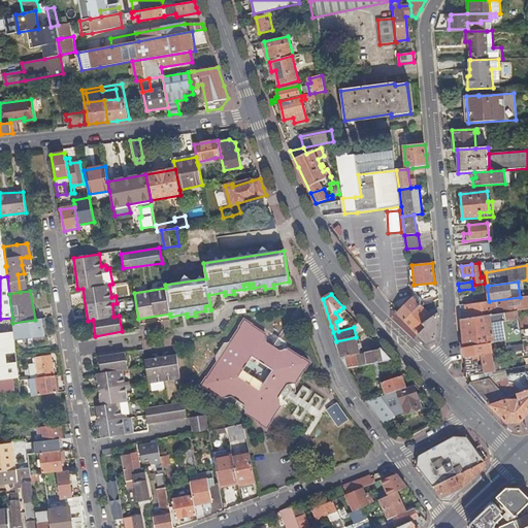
[(465,305),(466,319),(518,311),(527,309),(527,296),(520,297),(489,301),(465,305)]
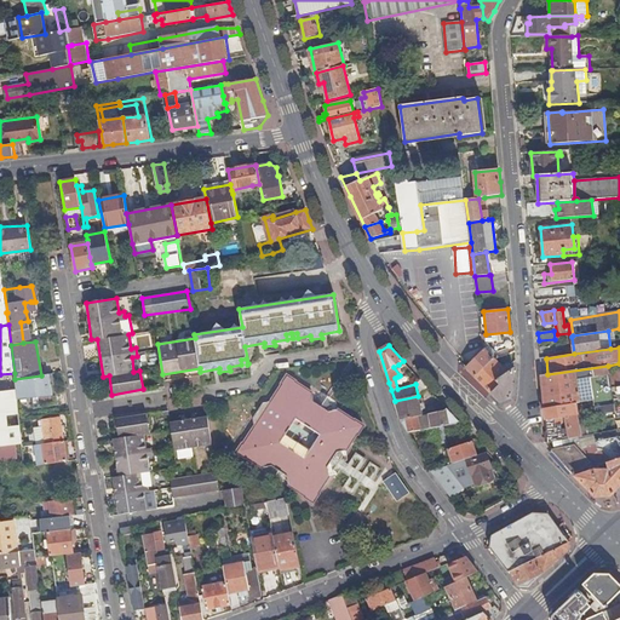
[(484,350),(466,367),(470,371),(476,377),(492,361),(494,360),(484,349),(484,350)]
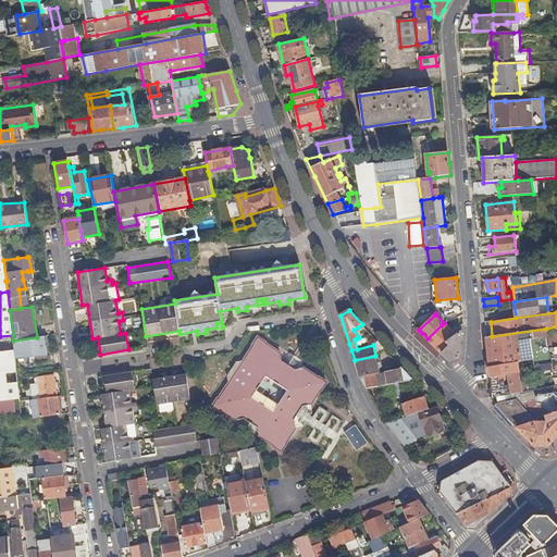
[(358,327),(373,345),(375,356),(376,355),(384,348),(362,324),(358,327)]
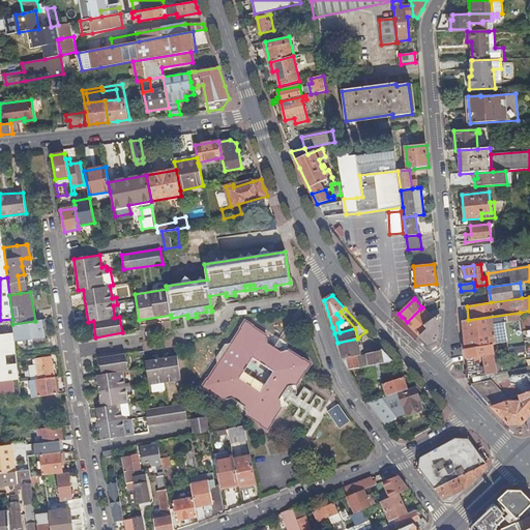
[(407,322),(420,336),(428,330),(424,326),(432,320),(427,314),(420,308),(407,322)]
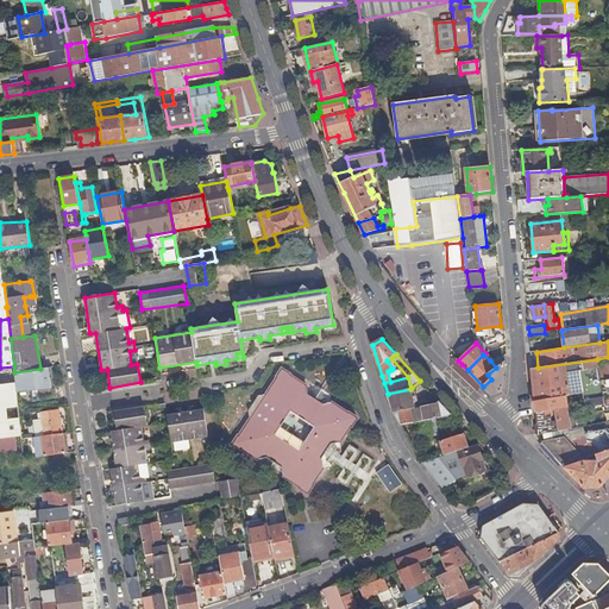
[(538,368),(533,369),(533,383),(535,401),(559,397),(583,393),(586,408),(604,405),(601,380),(597,359),(538,368)]
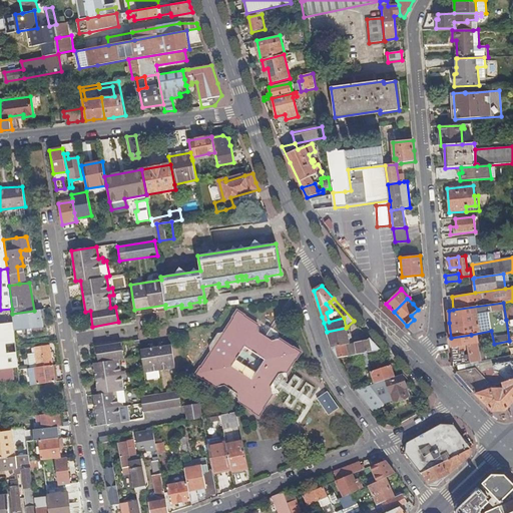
[(414,320),(407,326),(410,329),(414,333),(423,329),(425,305),(422,308),(419,309),(418,310),(411,316),(414,320)]
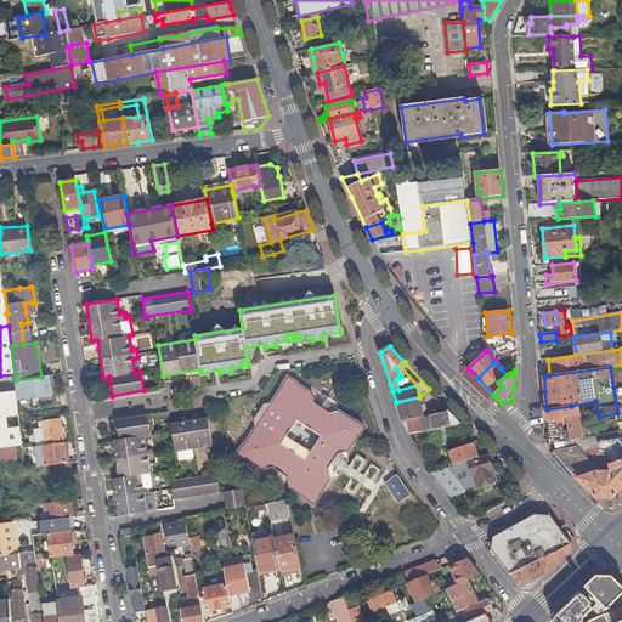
[(41,377),(15,380),(17,401),(33,399),(34,410),(58,406),(54,374),(41,377)]
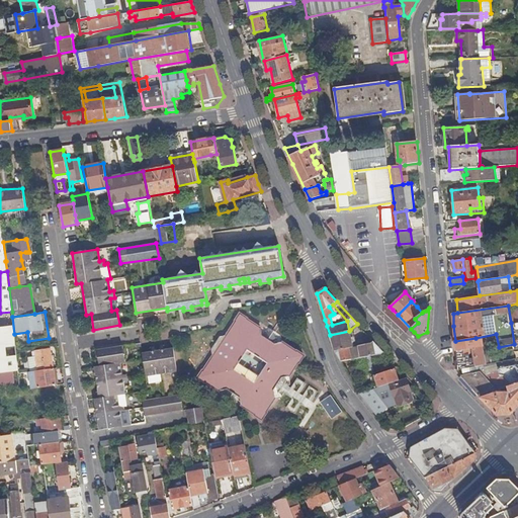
[(240,314),(236,320),(236,321),(227,335),(220,337),(211,349),(212,356),(203,371),(202,370),(198,377),(204,381),(205,380),(220,391),(227,389),(240,398),(241,405),(256,414),(255,415),(262,419),(266,413),(265,412),(277,394),(278,394),(286,381),(286,380),(298,361),(298,362),(304,356),(296,351),(296,352),(281,342),(275,344),(262,336),(261,329),(246,319),(246,318),(240,314)]
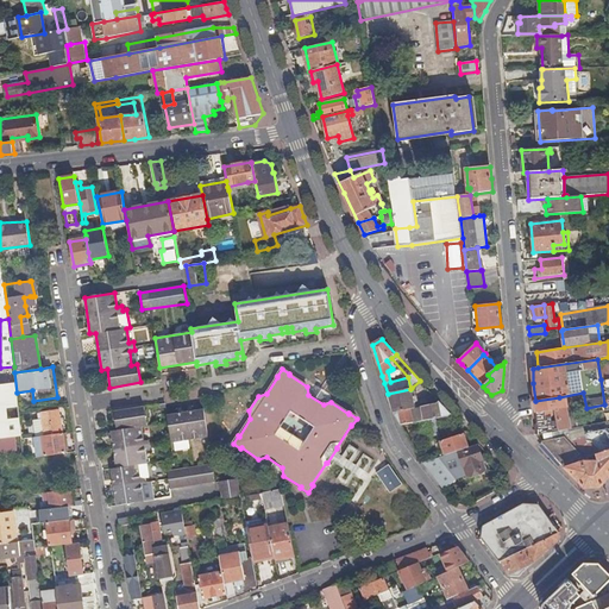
[(17,437),(23,435),(16,383),(0,384),(0,438),(5,438),(17,437)]
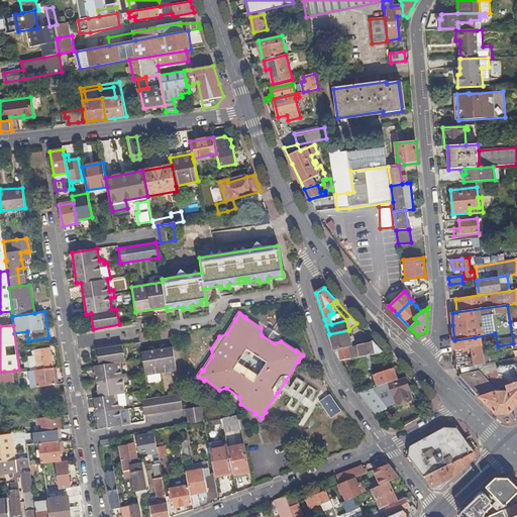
[(348,330),(329,334),(335,349),(348,347),(351,346),(348,330)]
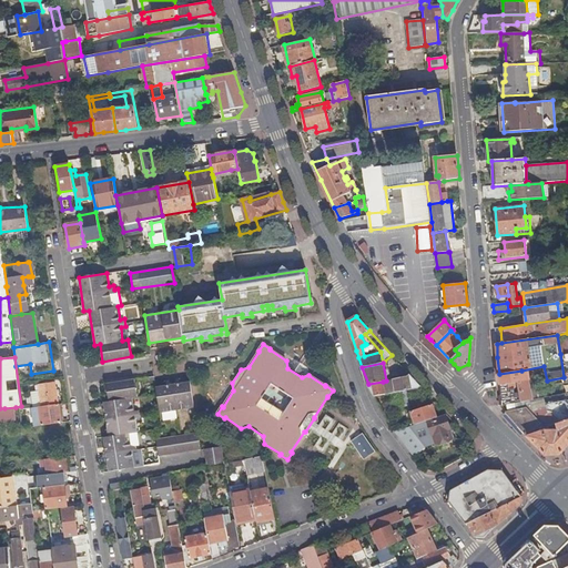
[(498,374),(500,385),(508,384),(518,382),(529,379),(528,374),(523,375),(521,371),(499,374),(498,374)]
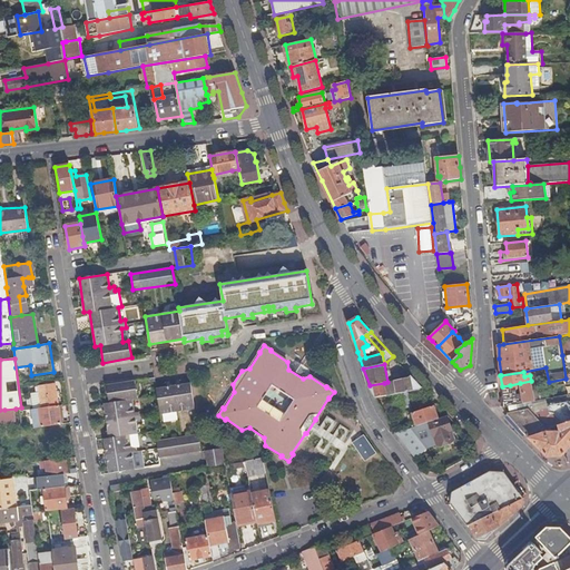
[(409,377),(395,381),(397,393),(408,392),(423,389),(416,382),(411,376),(409,377)]
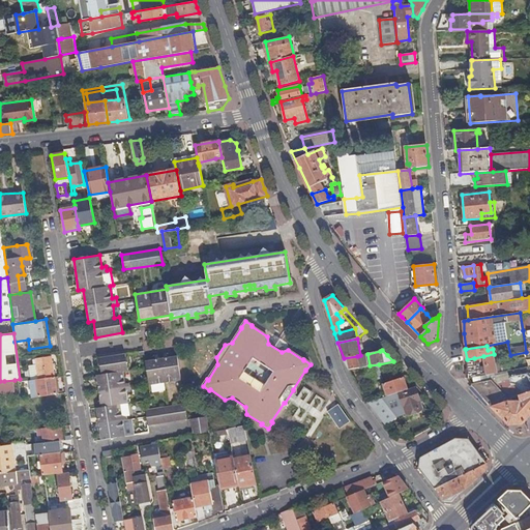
[(96,408),(100,439),(124,436),(122,423),(126,422),(125,416),(121,416),(119,404),(127,403),(125,390),(130,389),(128,382),(124,383),(122,371),(128,370),(125,354),(99,358),(101,374),(96,375),(101,407),(96,408)]
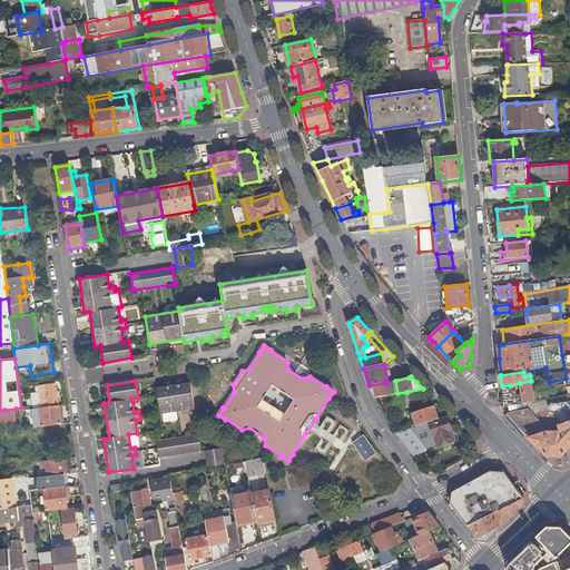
[(384,383),(386,395),(393,394),(397,393),(395,381),(387,382),(384,383)]
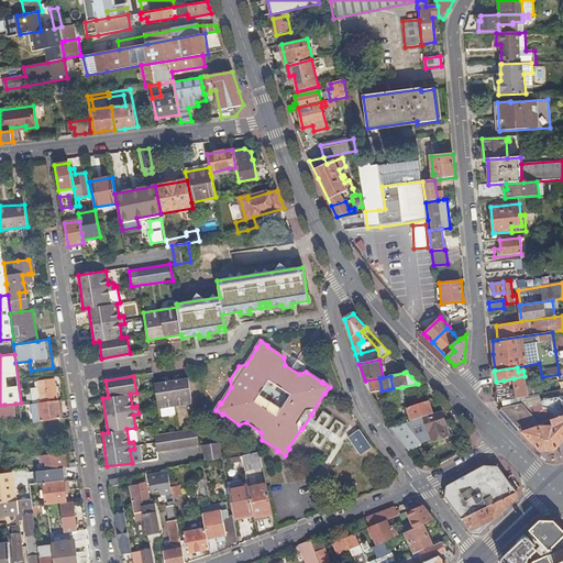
[(514,378),(518,398),(529,397),(527,386),(525,376),(514,378)]
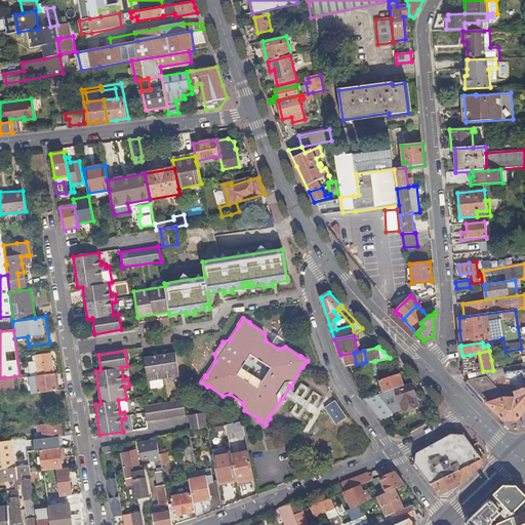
[(53,373),(50,353),(35,356),(36,361),(28,362),(31,376),(53,373)]
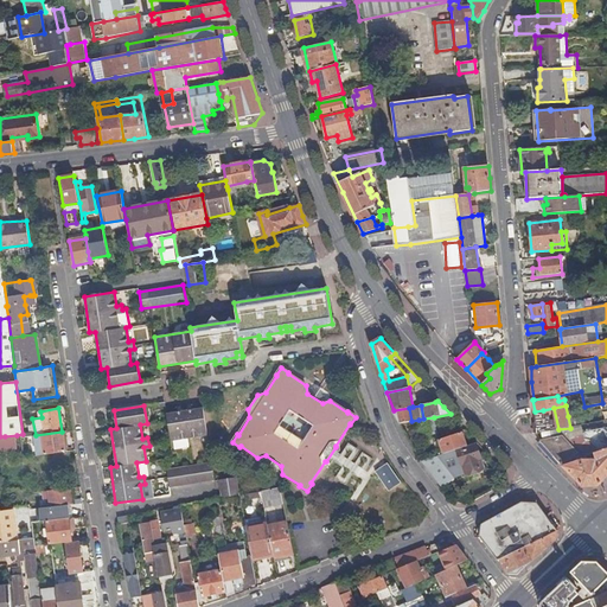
[(203,408),(166,414),(170,441),(173,440),(174,449),(189,447),(187,438),(206,435),(203,408)]
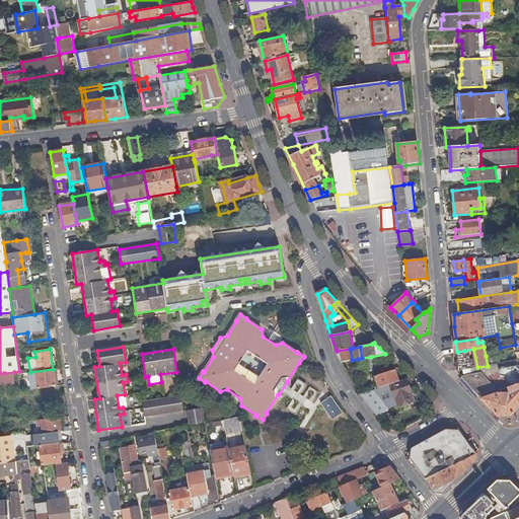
[(350,349),(337,351),(343,362),(352,360),(350,349)]
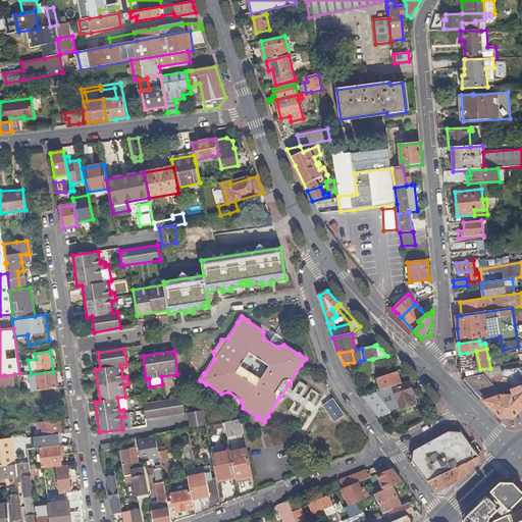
[(467,353),(460,354),(461,363),(462,373),(471,371),(470,360),(468,360),(467,353)]
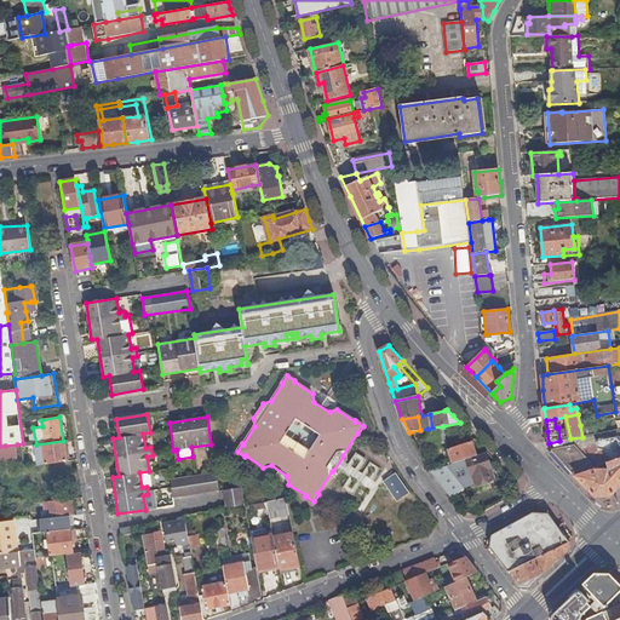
[(587,423),(580,425),(583,437),(590,435),(587,423)]
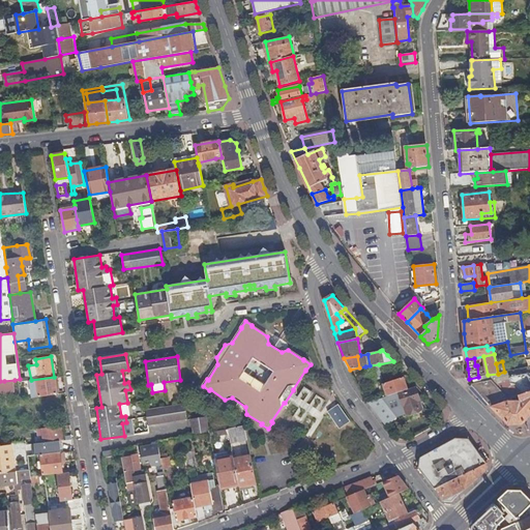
[(370,365),(365,366),(369,381),(382,379),(379,364),(370,365)]
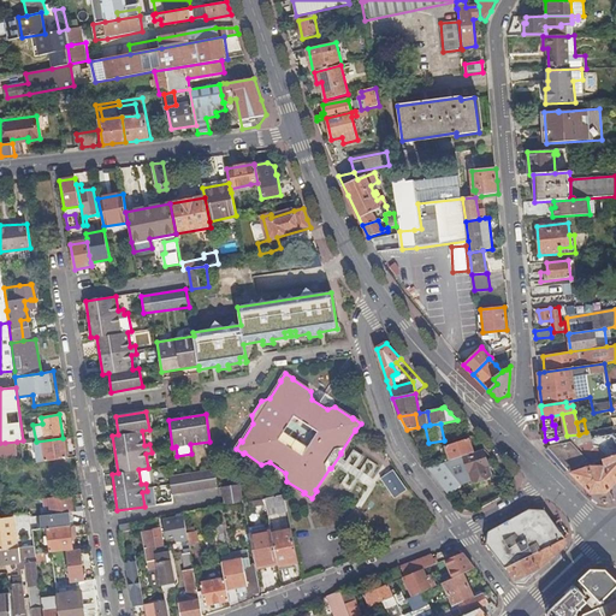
[(584,443),(603,460),(615,455),(615,438),(612,434),(592,439),(591,442),(584,443)]
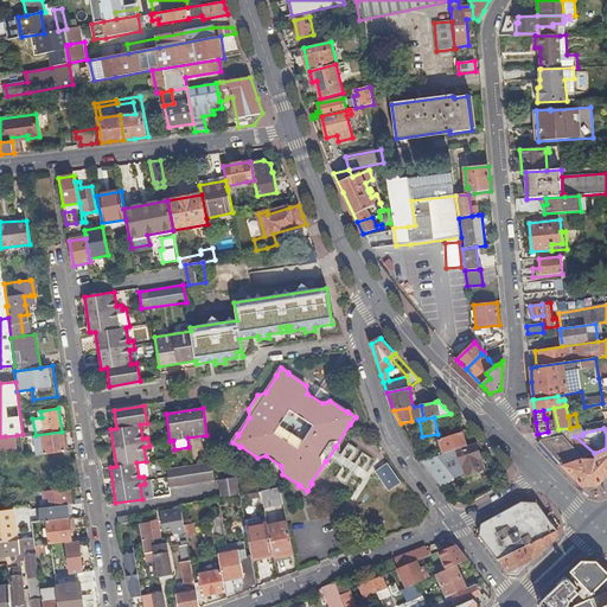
[(40,443),(40,449),(44,449),(44,454),(45,454),(65,452),(62,432),(36,435),(37,443),(40,443)]
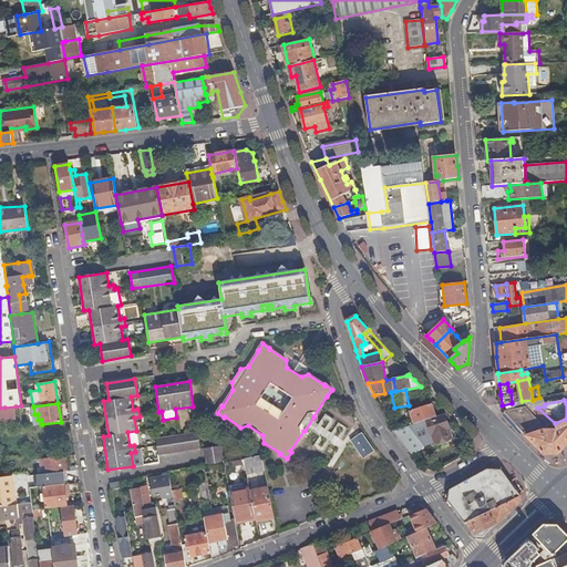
[(411,422),(412,425),(428,420),(435,416),(431,404),(411,410),(413,421),(411,422)]
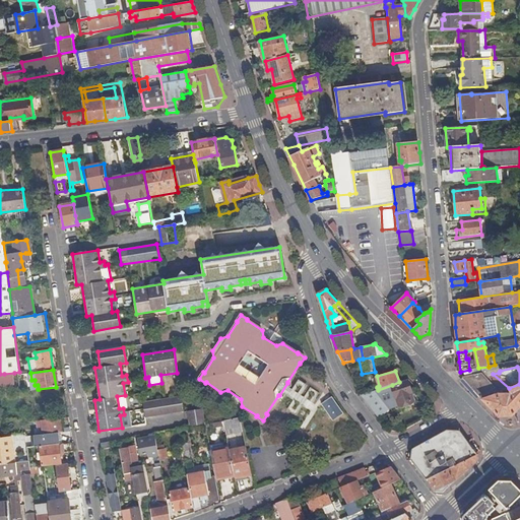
[(14,373),(4,374),(5,386),(15,385),(14,373)]
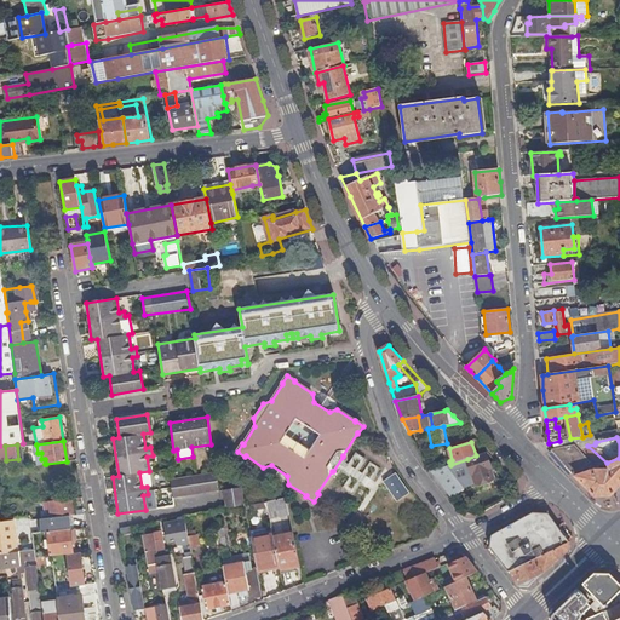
[(575,446),(550,451),(562,463),(573,475),(595,468),(575,446)]
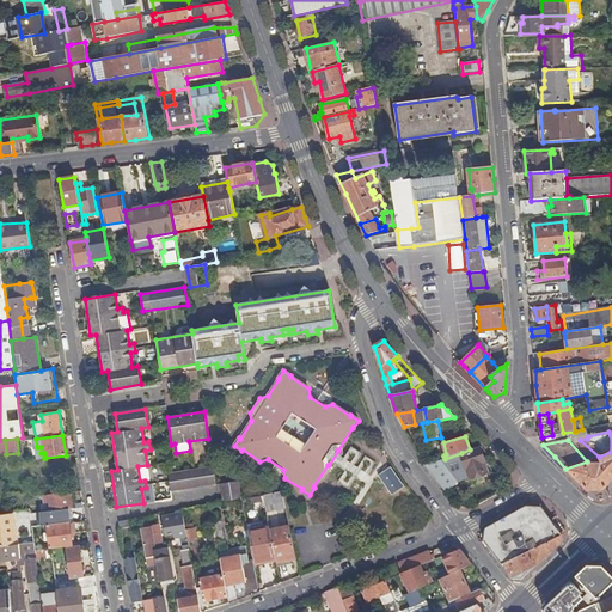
[(461,456),(470,478),(487,472),(481,450),(461,456)]
